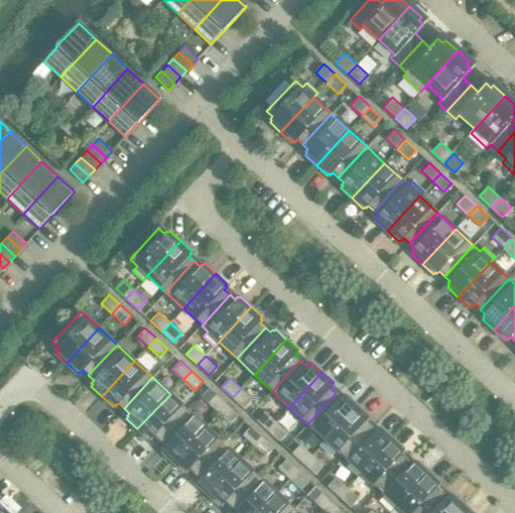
[(252,399),(241,388),(233,397),(244,408),(252,399)]
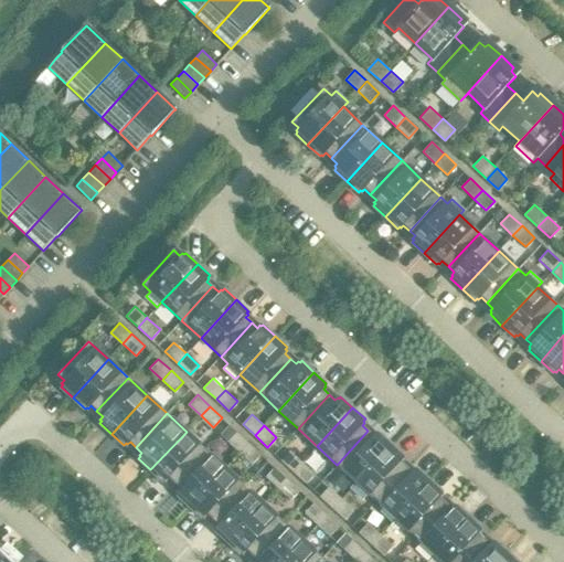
[(248,442),(236,431),(227,441),(240,452),(248,442)]
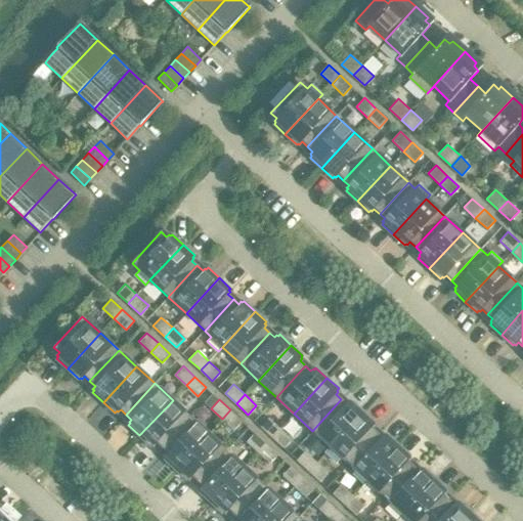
[(330,447),(363,411),(352,401),(350,402),(349,401),(346,404),(341,399),(312,431),(330,447)]
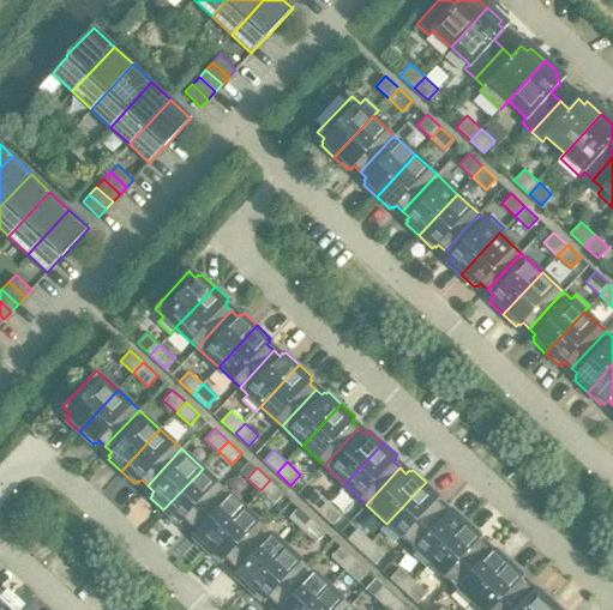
[(190,524),(223,488),(203,469),(163,509),(176,523),(179,520),(180,521),(184,519),(190,524)]
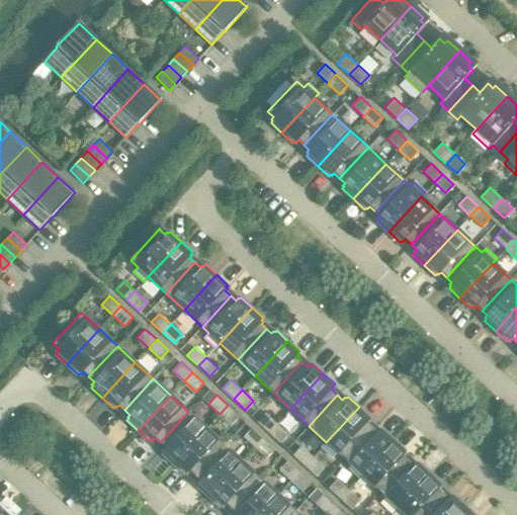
[(239,416),(228,405),(220,414),(231,425),(239,416)]
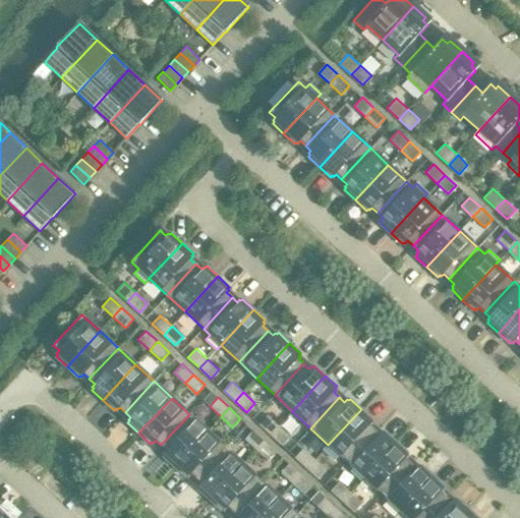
[(346,461),(374,430),(369,425),(371,422),(370,421),(372,419),(361,409),(328,445),(324,449),(335,459),(339,455),(346,461)]
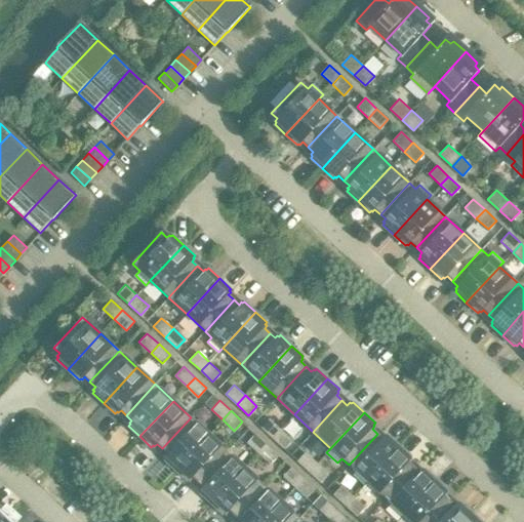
[(175,470),(209,434),(191,417),(162,448),(167,453),(165,456),(166,457),(165,459),(175,470)]
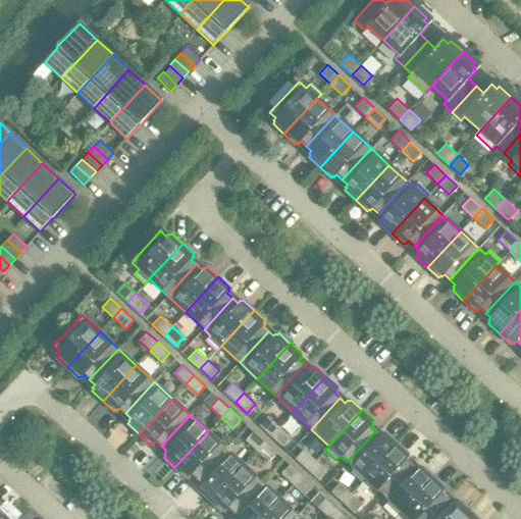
[(279,426),(268,416),(260,424),(271,435),(279,426)]
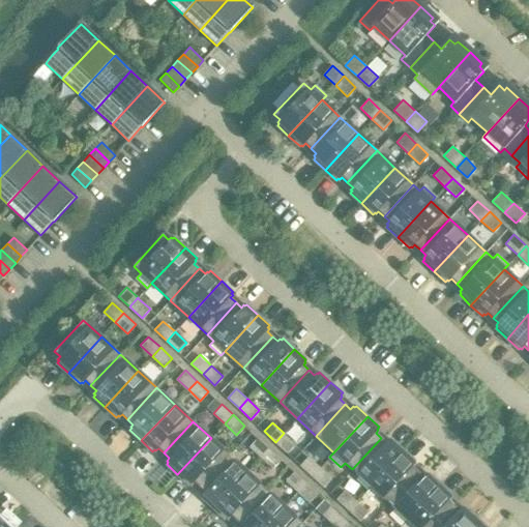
[(296,444),(284,433),(275,442),(288,452),(296,444)]
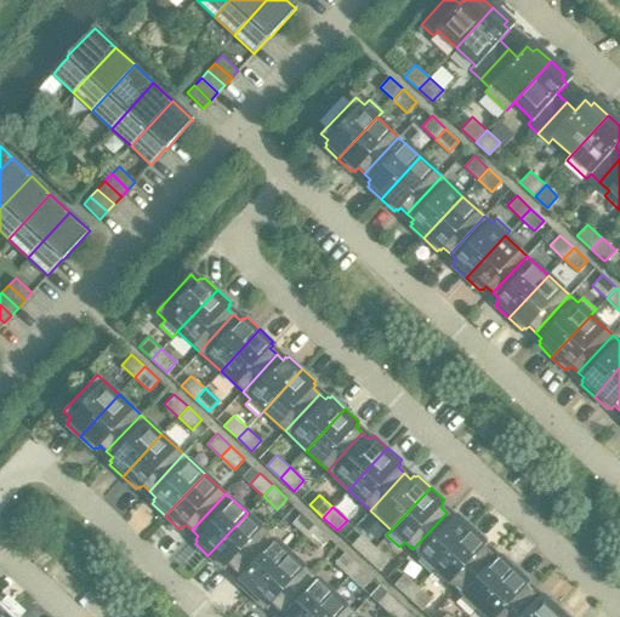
[(234,570),(268,533),(248,513),(208,555),(222,567),(223,565),(226,567),(228,564),(234,570)]
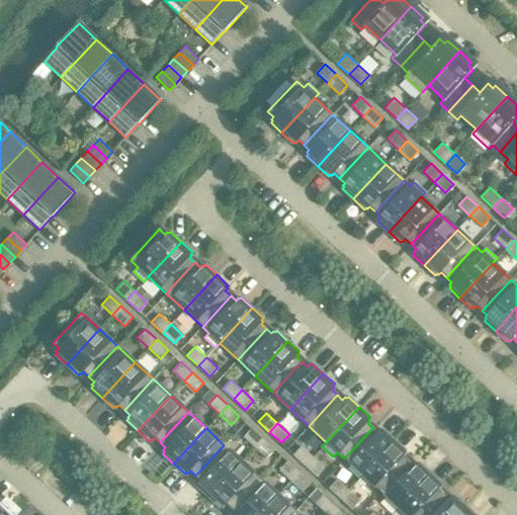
[(263,438),(252,428),(244,436),(255,447),(263,438)]
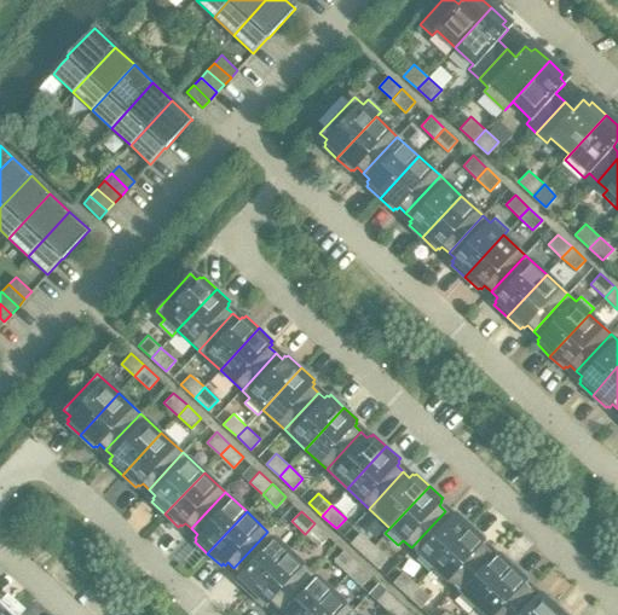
[(433,567),(472,526),(458,512),(456,515),(455,514),(452,516),(445,511),(411,547),(433,567)]
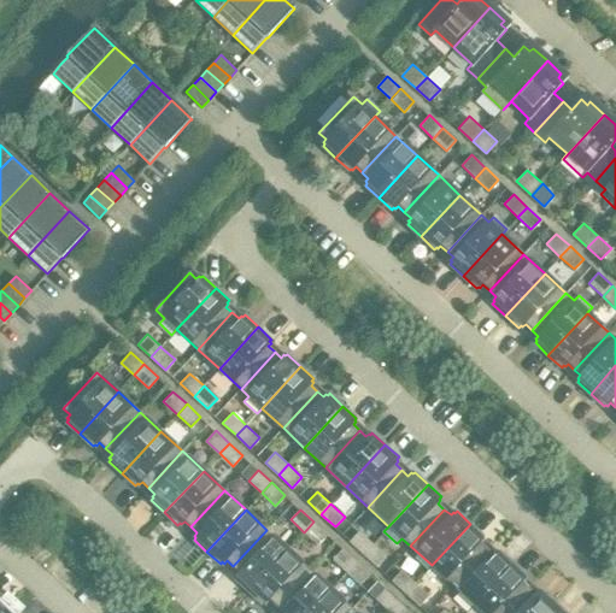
[(328,535),(314,522),(304,532),(318,544),(328,535)]
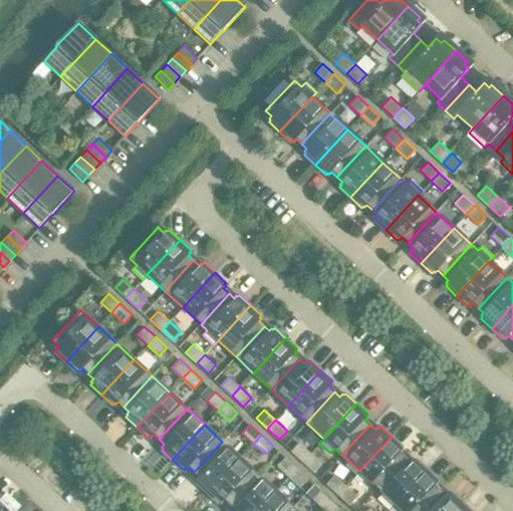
[(376,488),(406,457),(400,452),(403,450),(401,449),(403,447),(392,437),(359,471),(376,488)]
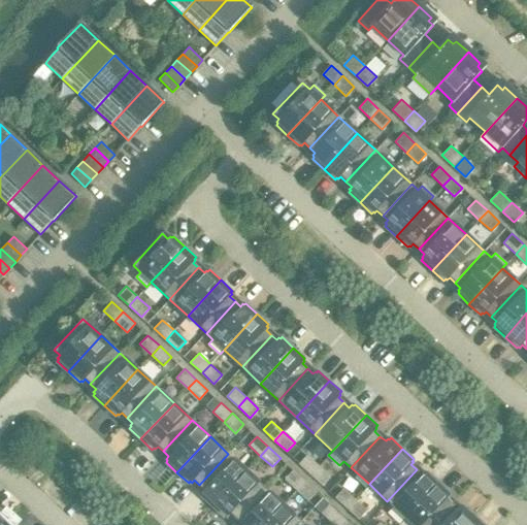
[(213,506),(246,470),(228,454),(199,485),(204,490),(202,492),(203,494),(202,496),(213,506)]
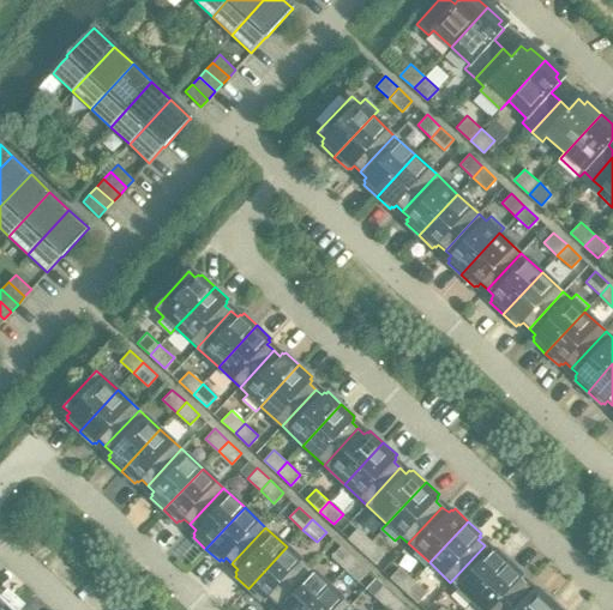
[(371,541),(358,527),(348,538),(361,550),(371,541)]
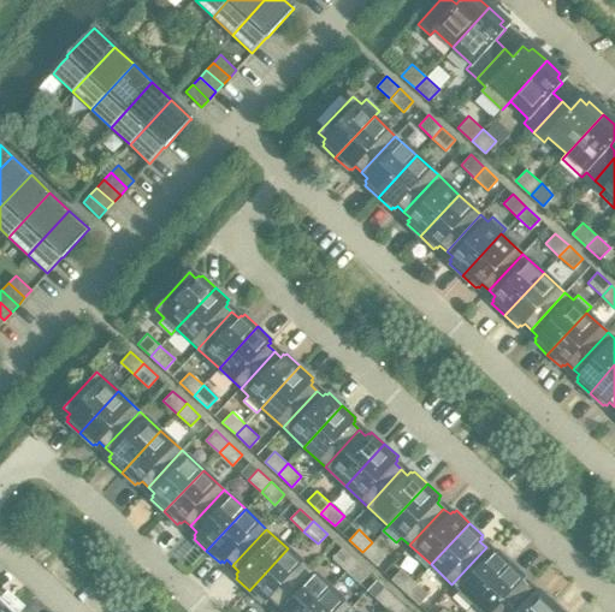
[(386,554),(372,542),(362,552),(377,565),(386,554)]
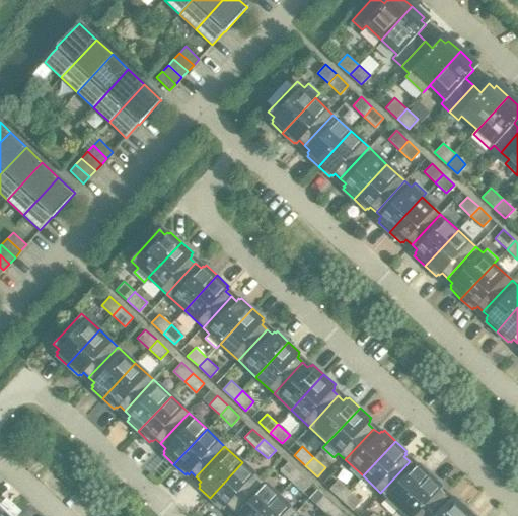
[(299,472),(288,461),(280,470),(291,481),(299,472)]
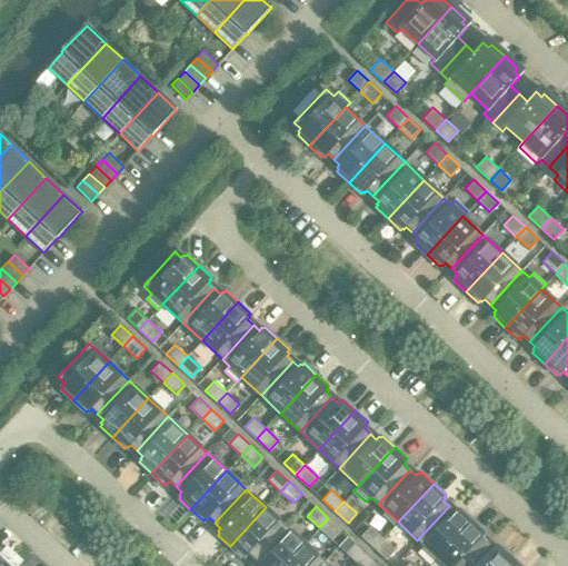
[(437,558),(472,519),(460,508),(458,510),(457,509),(455,512),(449,506),(417,540),(437,558)]
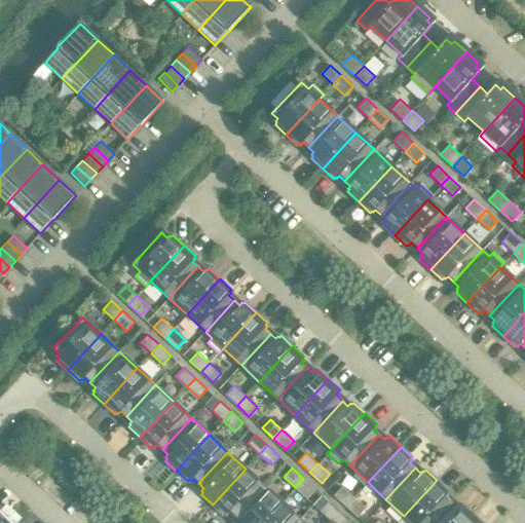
[(234,517),(264,485),(246,469),(213,505),(224,515),(225,513),(227,514),(229,512),(234,517)]
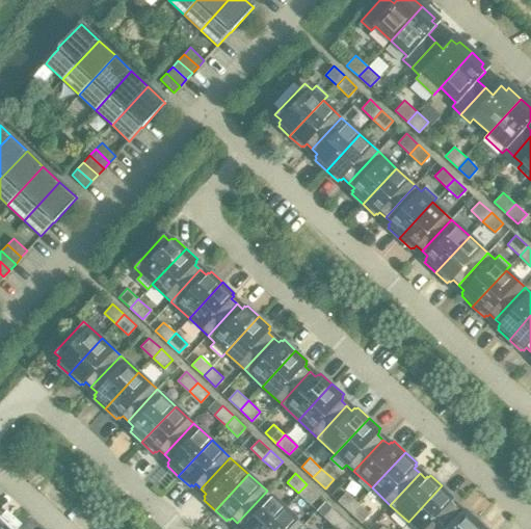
[(319,495),(307,484),(298,493),(311,504),(319,495)]
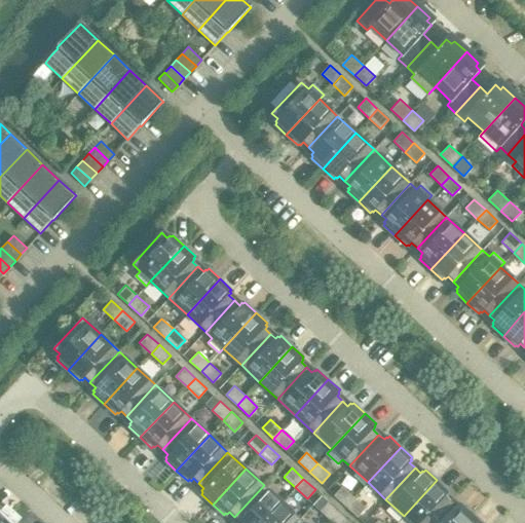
[(411,522),(430,522),(451,501),(445,496),(448,494),(446,492),(448,491),(437,480),(404,516),(411,522)]
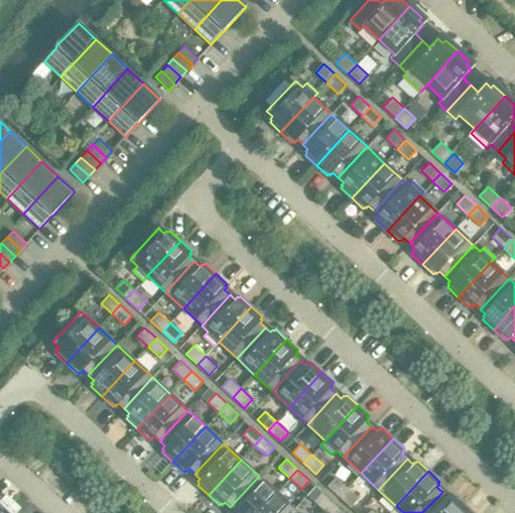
[(257,512),(276,493),(259,476),(230,507),(236,512),(234,512),(257,512)]
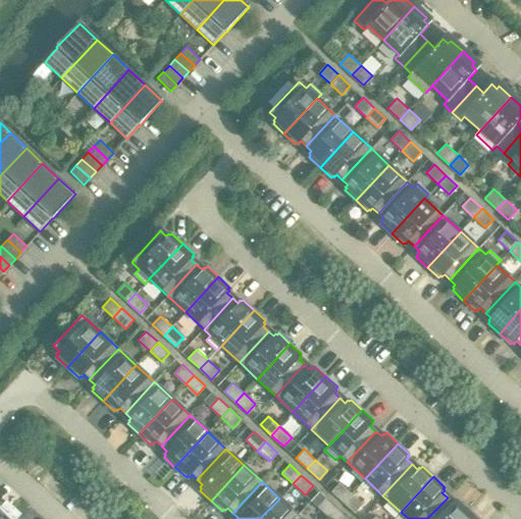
[(351,492),(340,482),(331,491),(343,502),(351,492)]
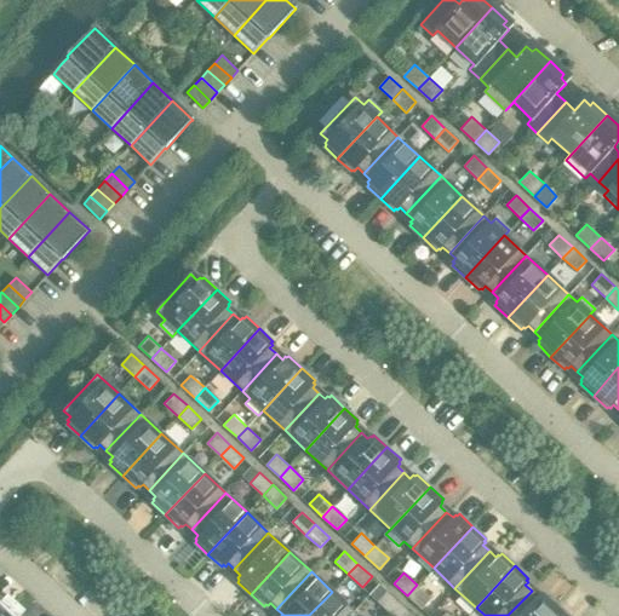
[(431,598),(418,585),(417,585),(407,596),(422,609),(431,598)]
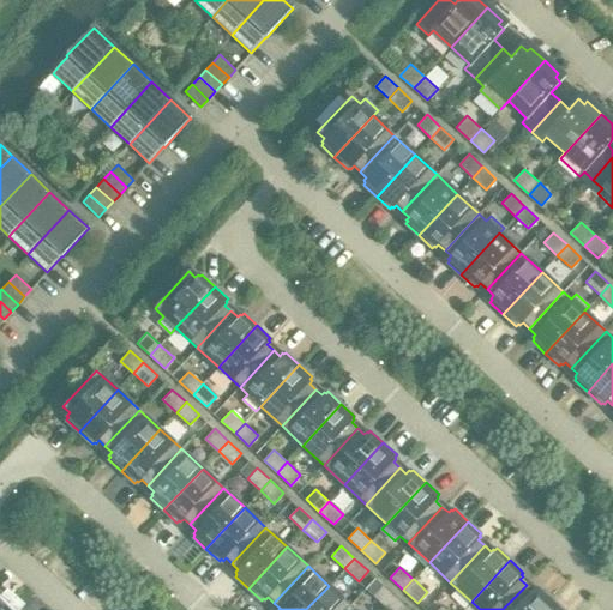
[(344,609),(350,605),(342,598),(347,592),(334,580),(329,586),(306,609),(344,609)]
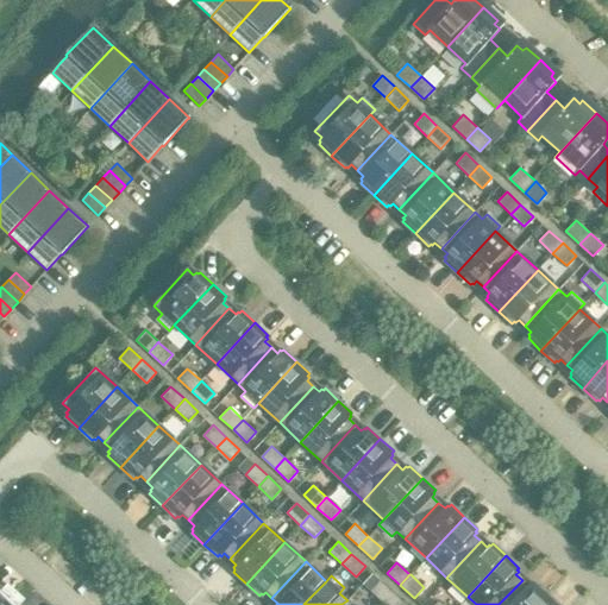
[(394,592),(380,580),(370,591),(384,603),(394,592)]
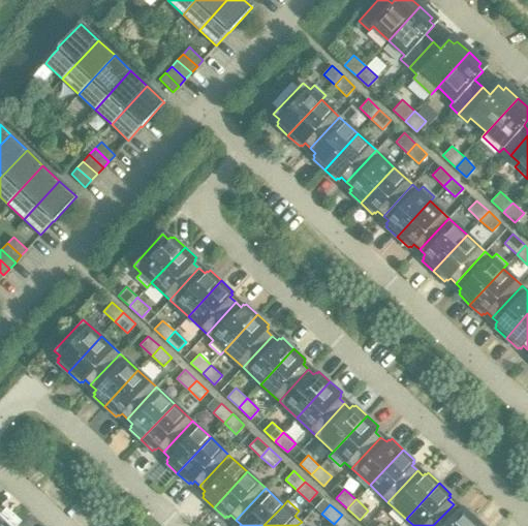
[(466,525),(475,517),(464,506),(463,507),(461,506),(459,509),(454,504),(433,525),(466,525)]
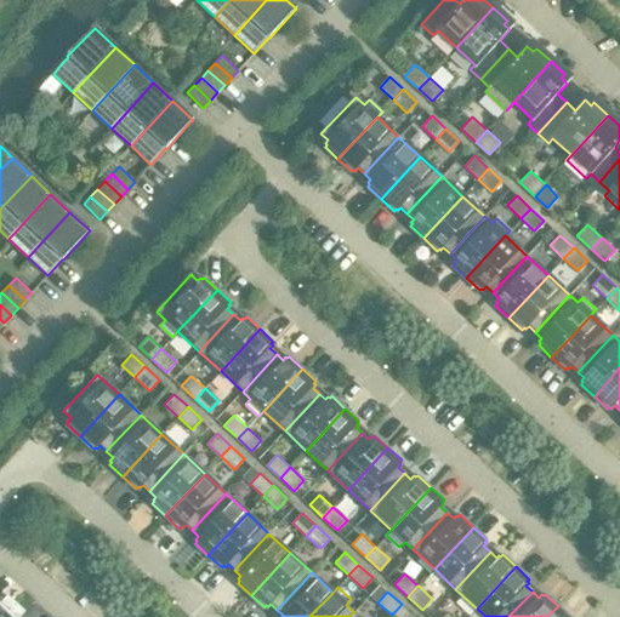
[(0,616),(1,616),(17,603),(9,594),(0,603),(0,616)]
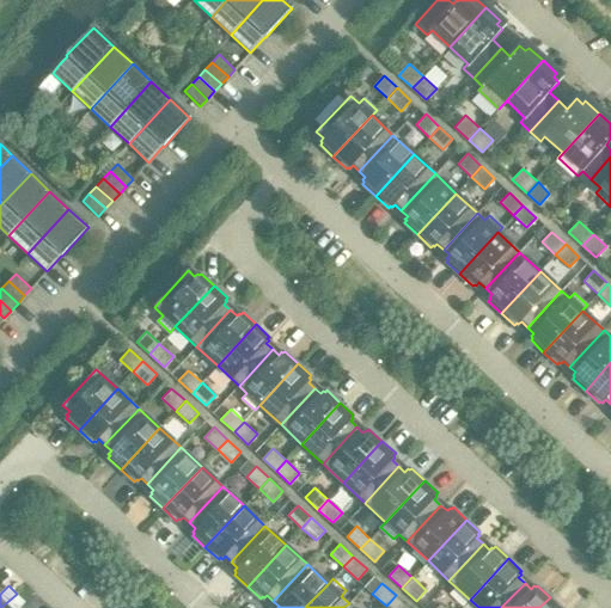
[(18,607),(25,601),(17,594),(1,607),(18,607)]
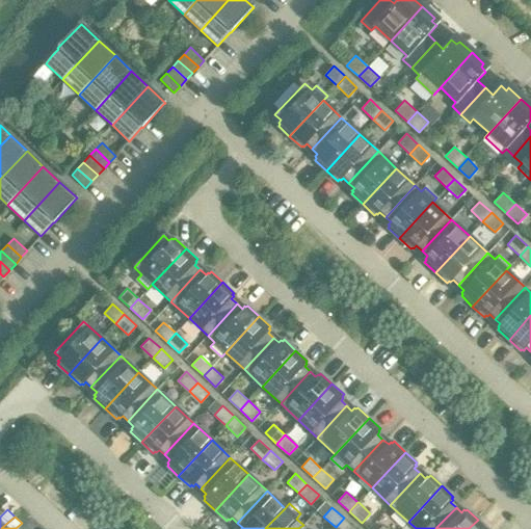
[(355,528),(344,518),(336,527),(337,528),(355,528)]
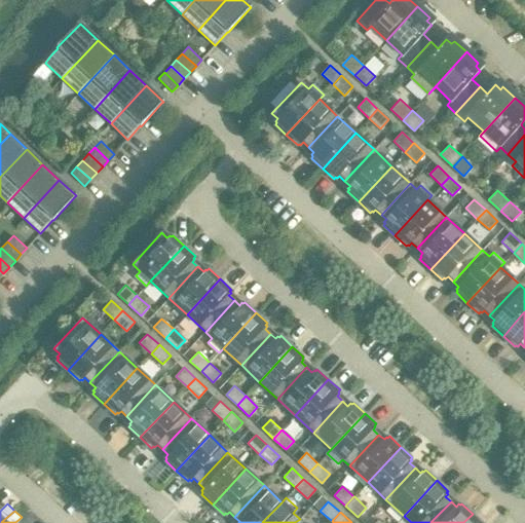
[(483,522),(473,514),(463,522),(483,522)]
